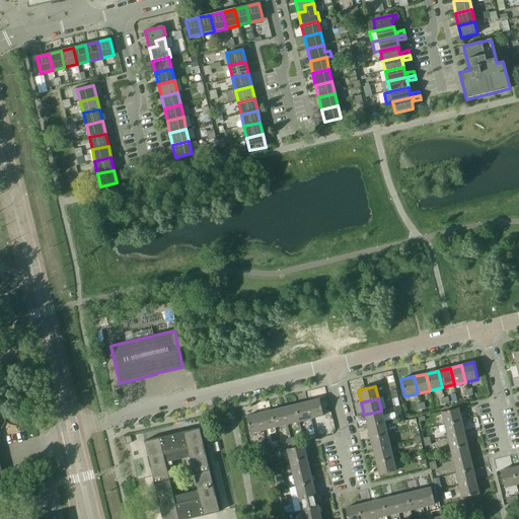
[(319,399),(307,402),(311,419),(323,416),(319,399)]
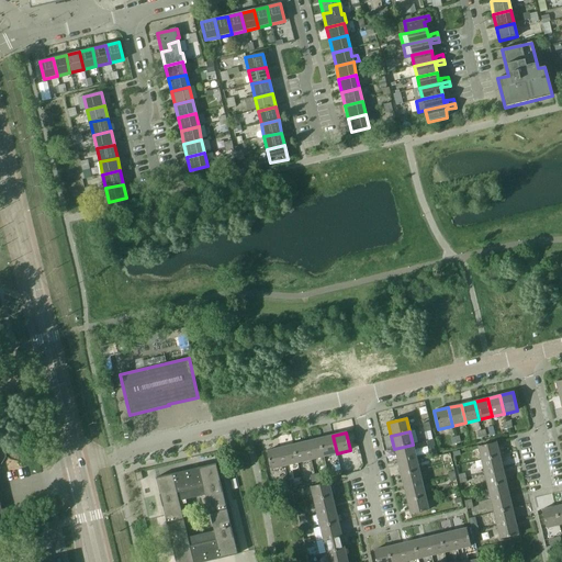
[(333,436),(319,439),(324,457),(337,453),(333,436)]
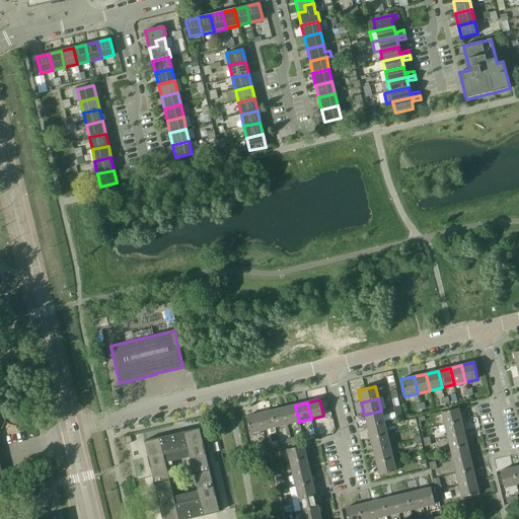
[(295,405),(283,408),(287,425),(299,422),(295,405)]
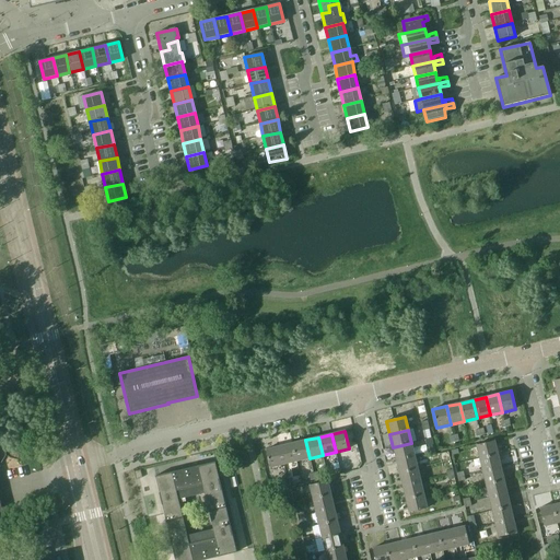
[(305,440),(292,443),(296,462),(310,458),(305,440)]
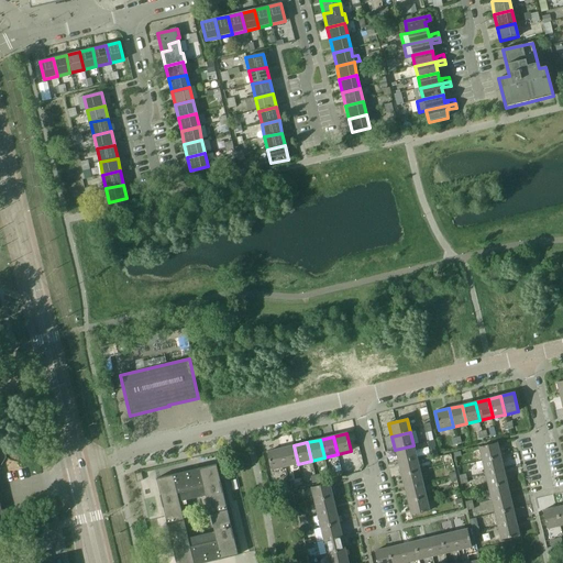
[(478,448),(482,461),(500,456),(497,443),(478,448)]
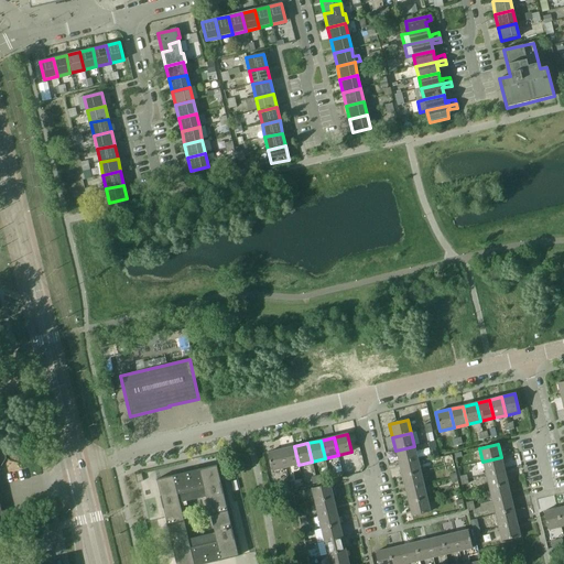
[(294,446),(281,449),(285,468),(299,465),(294,446)]
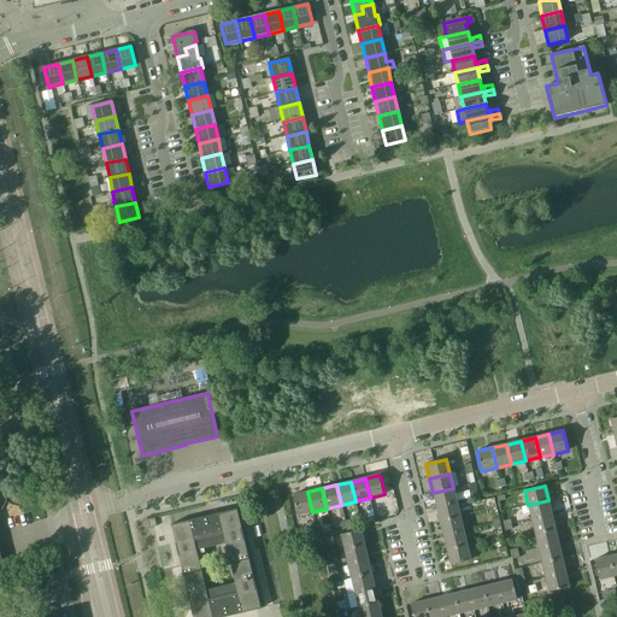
[(453,488),(433,493),(436,507),(457,503),(453,488)]
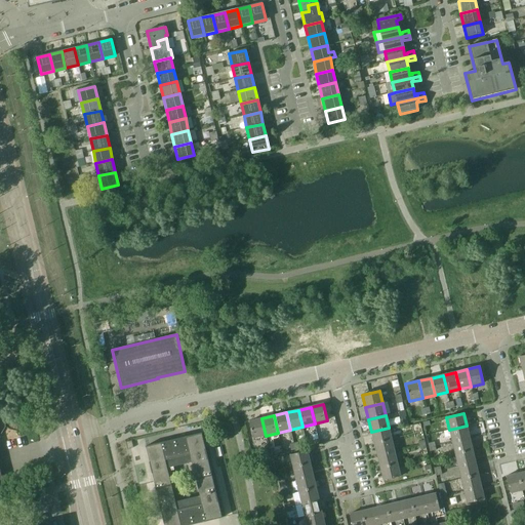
[(253,439),(266,436),(261,418),(249,421),(253,439)]
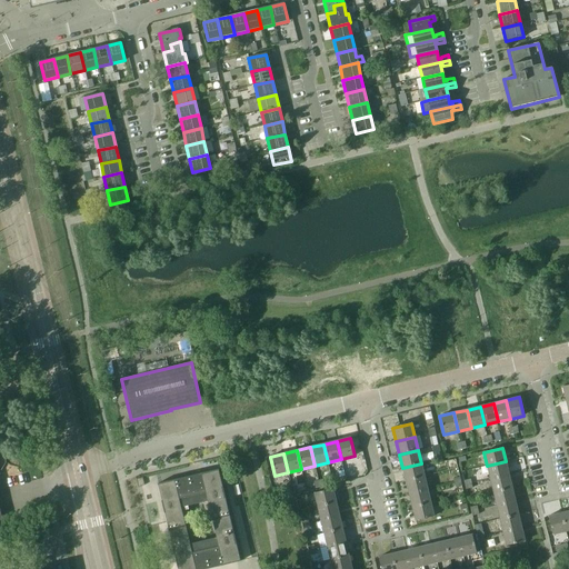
[(506,461),(487,466),(490,479),(509,475),(506,461)]
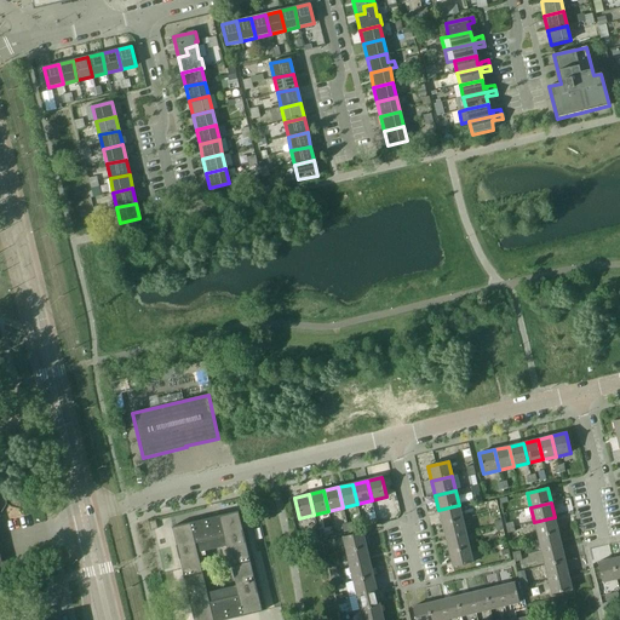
[(459,505),(438,510),(442,524),(463,520),(459,505)]
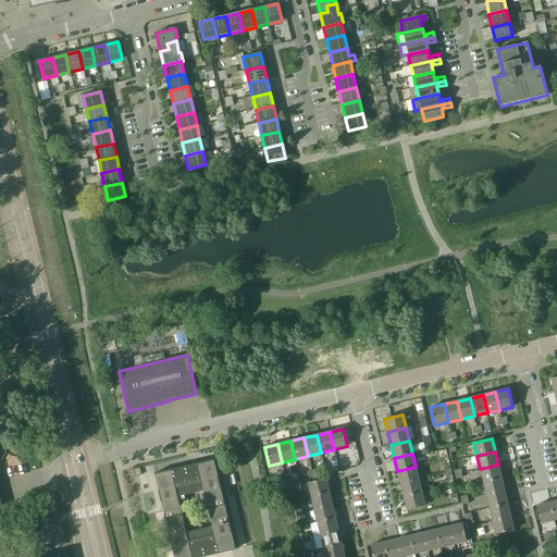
[(203,556),(212,555),(211,549),(217,548),(219,554),(235,549),(213,459),(197,463),(198,468),(192,469),(190,466),(153,474),(173,556),(203,556)]
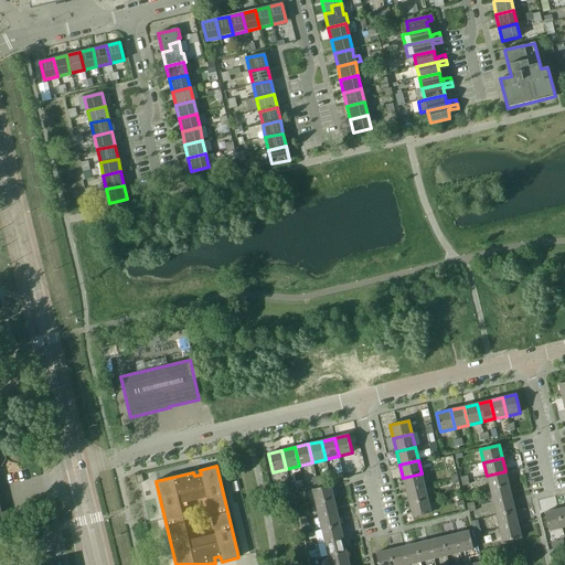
[(505,471),(487,476),(490,489),(508,484),(505,471)]
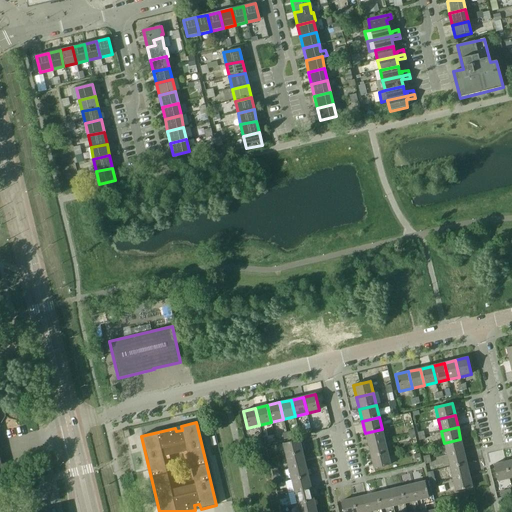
[(382,429),(365,433),(368,444),(384,440),(382,429)]
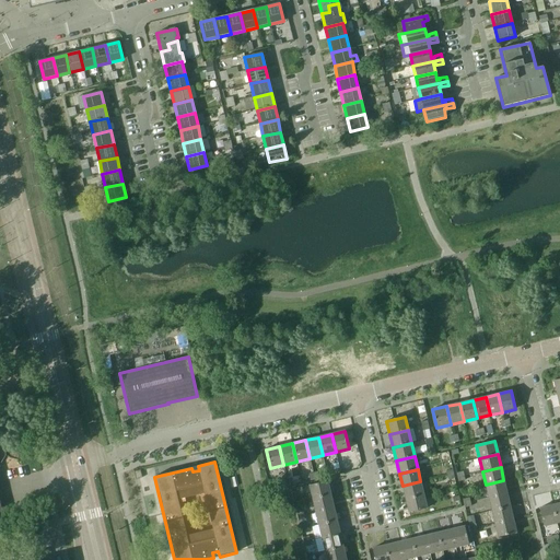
[(503,480),(486,485),(489,498),(506,493),(503,480)]
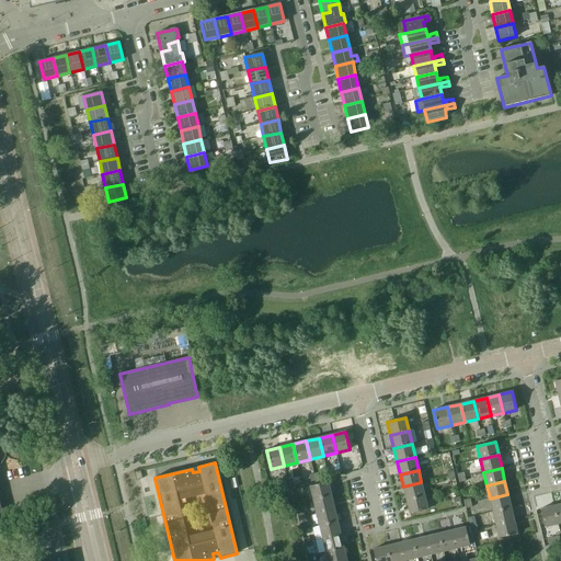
[(310,487),(312,499),(331,495),(328,482),(310,487)]
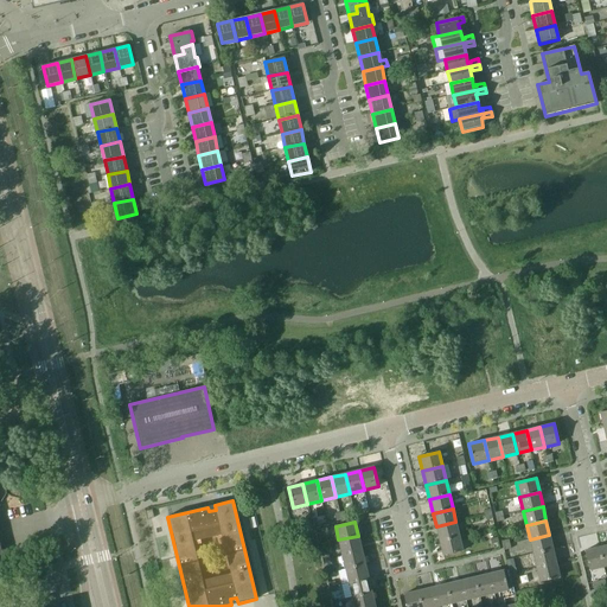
[(455,522),(436,526),(440,542),(459,537),(455,522)]
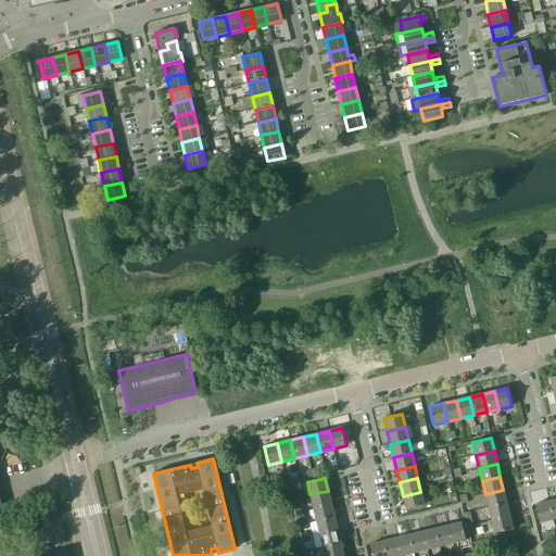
[(503,490),(485,494),(489,507),(506,503),(503,490)]
